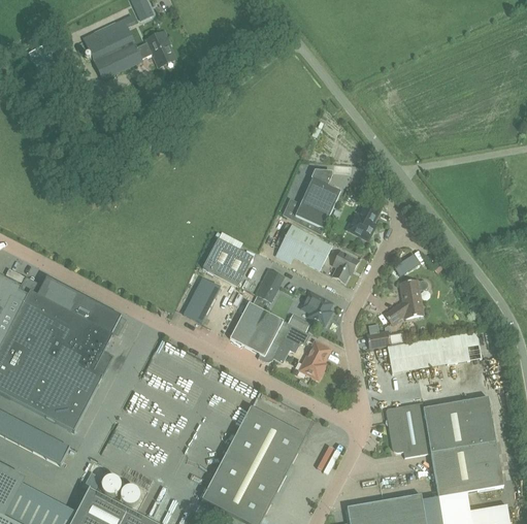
[(130,0),(139,19),(153,12),(146,0),(130,0)]
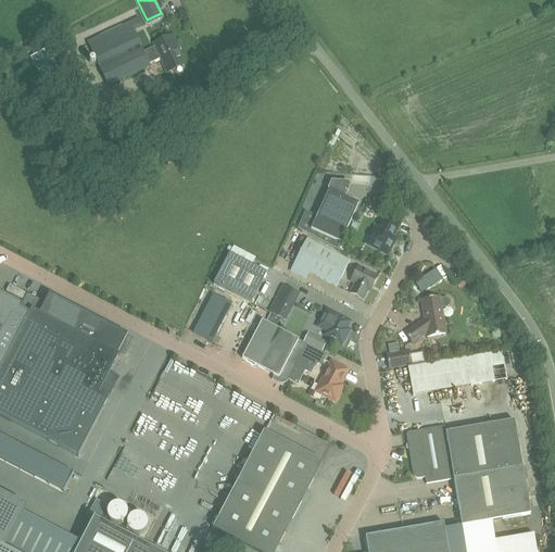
[(138,14),(87,38),(106,82),(149,62),(148,60),(142,48),(133,26),(141,22),(138,14)]
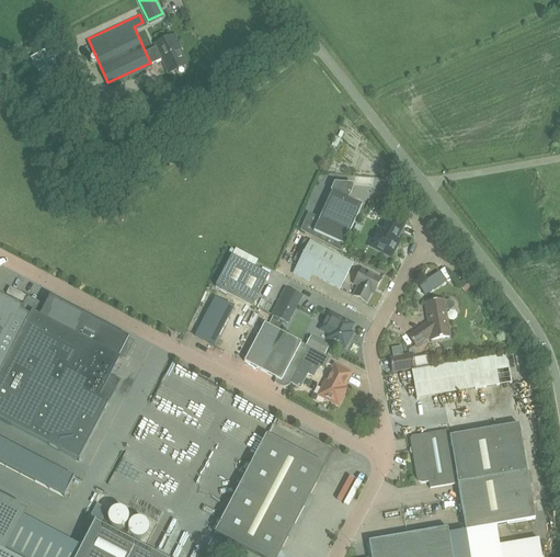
[(156,43),(144,48),(149,60),(161,55),(168,69),(185,61),(179,45),(180,44),(174,31),(155,40),(156,43)]
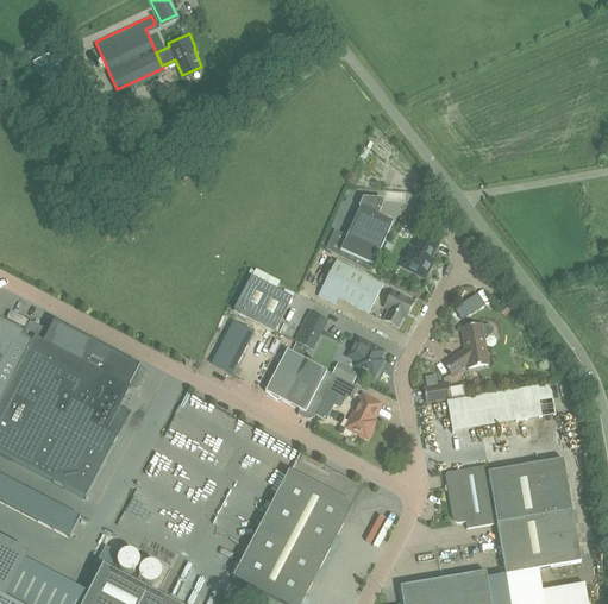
[(364,156),(369,146),(363,144),(359,152),(364,156)]
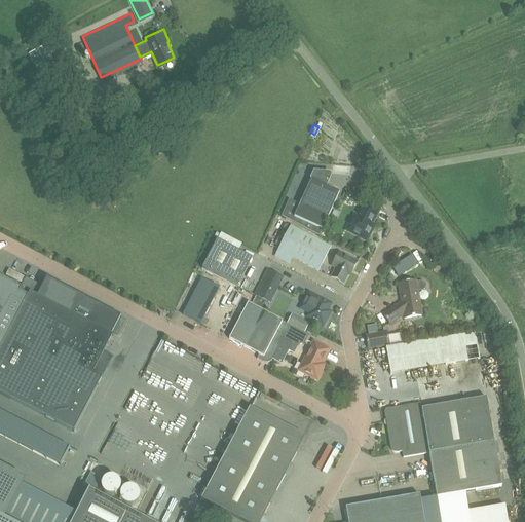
[(320,231),(323,226),(340,188),(326,182),(330,174),(330,170),(314,169),(299,200),(289,195),(282,212),(320,231)]
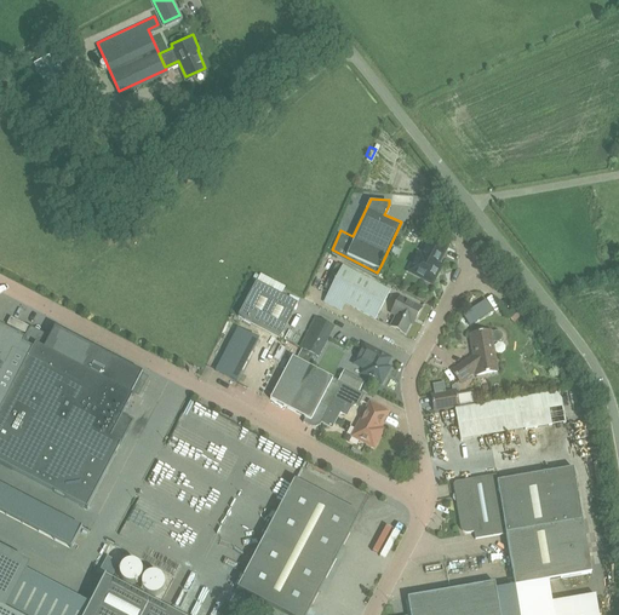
[(446,242),(431,234),(422,252),(418,249),(410,266),(431,279),(435,274),(436,272),(439,269),(439,266),(441,262),(437,259),(446,242)]
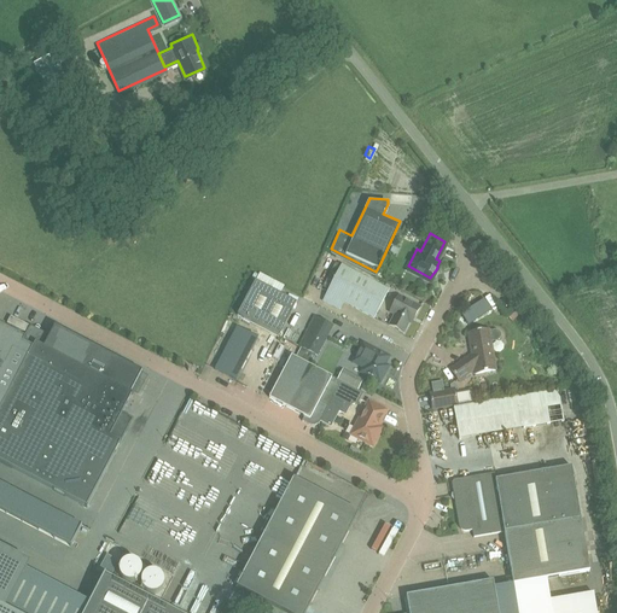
[(341,261),(322,297),(339,305),(343,297),(374,314),(389,286),(341,261)]
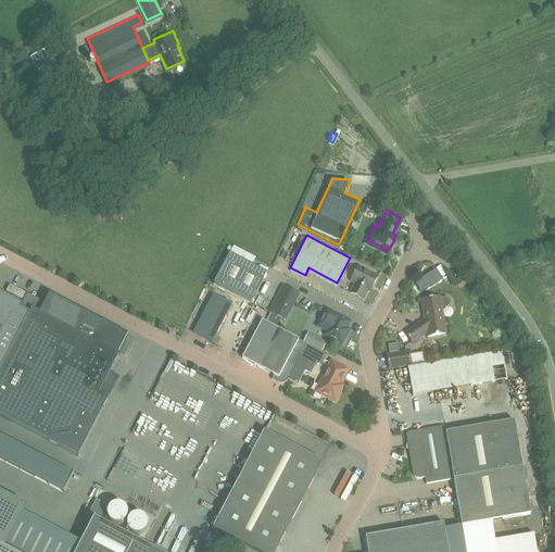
[(236,291),(251,262),(228,249),(213,279),(236,291)]
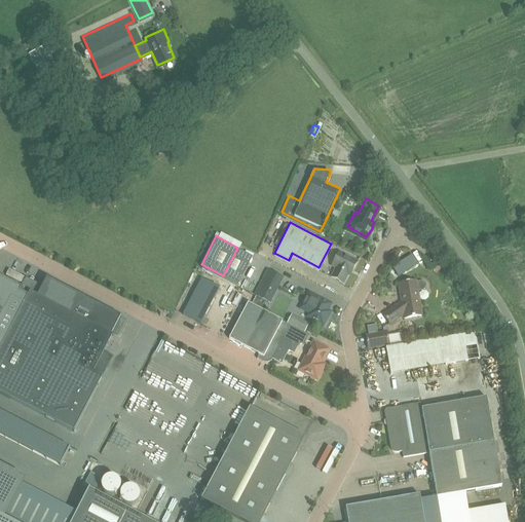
[(358,258),(339,248),(332,262),(336,264),(331,273),(343,280),(347,270),(350,271),(358,258)]
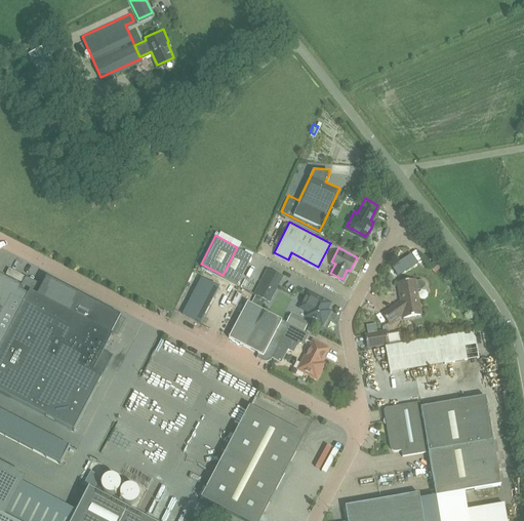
[(392,264),(397,272),(415,259),(410,251),(392,264)]
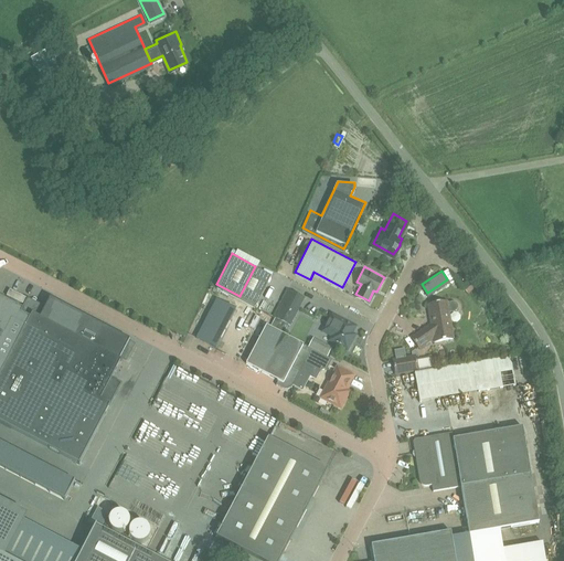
[(256,288),(262,278),(254,275),(249,285),(256,288)]
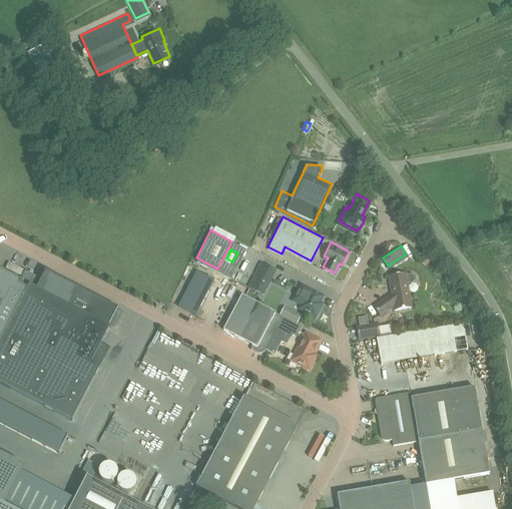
[(5,266),(22,274),(25,269),(8,260),(5,266)]
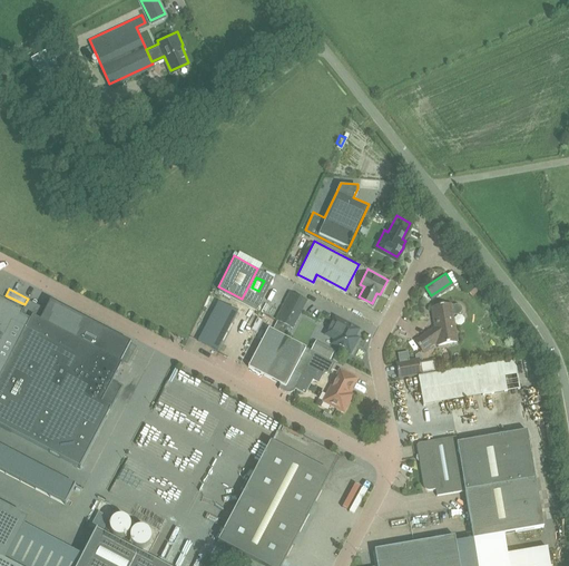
[(277,316),(272,325),(285,333),(291,323),(292,324),(306,296),(291,289),(276,315),(277,316)]
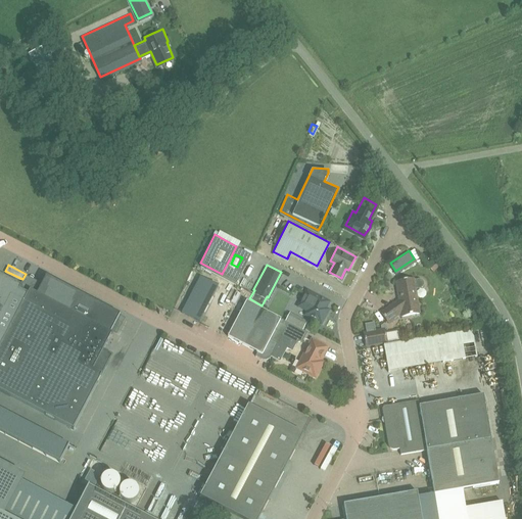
[(0,388),(73,426),(106,362),(97,358),(102,346),(111,330),(109,330),(120,312),(45,273),(35,292),(29,290),(30,288),(0,272),(0,388)]
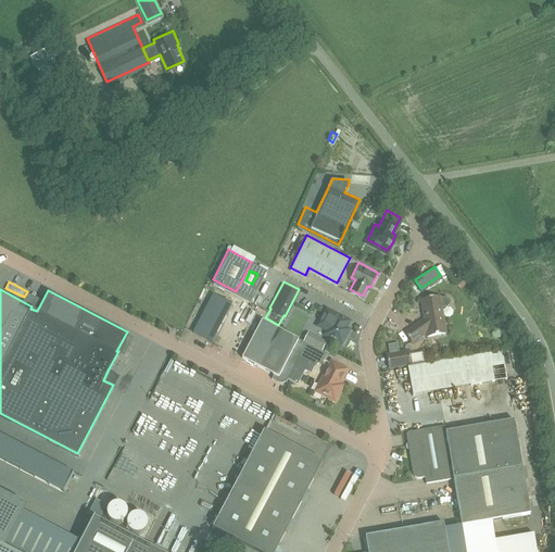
[(212,291),(192,329),(211,339),(231,301),(212,291)]
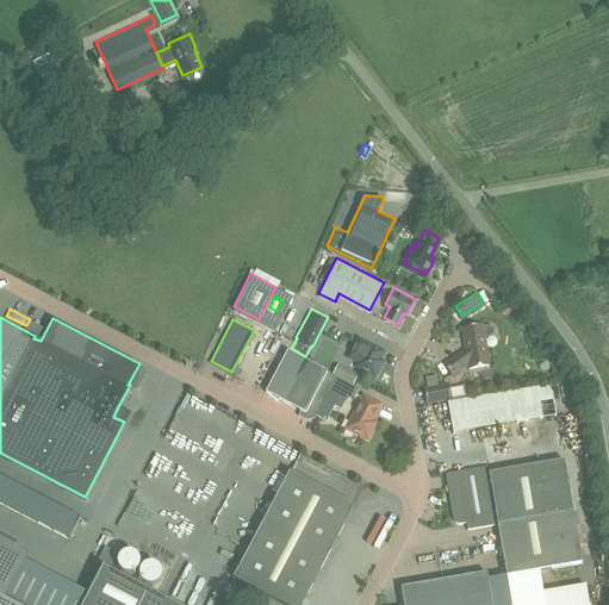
[(489,361),(484,334),(490,332),(491,331),(492,330),(493,328),(493,326),(493,325),(492,323),(491,323),(490,322),(489,322),(486,322),(483,322),(482,322),(463,325),(466,345),(445,360),(454,373),(468,362),(468,365),(489,361)]
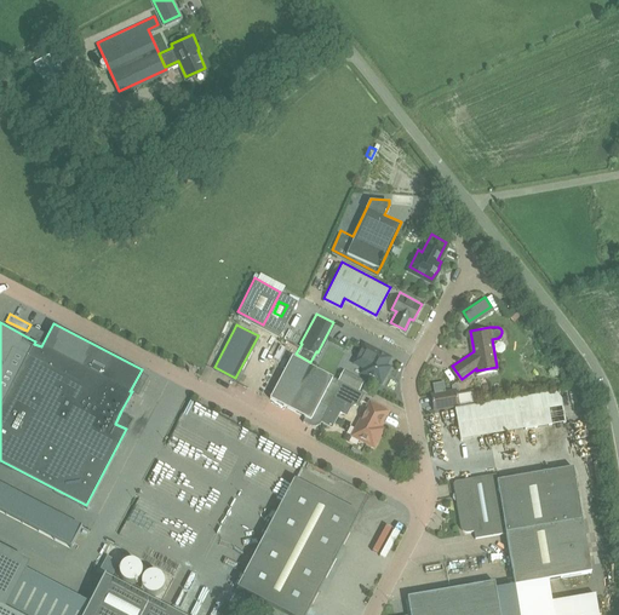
[(361,369),(382,379),(390,363),(387,361),(390,354),(364,339),(353,360),(364,365),(361,369)]
